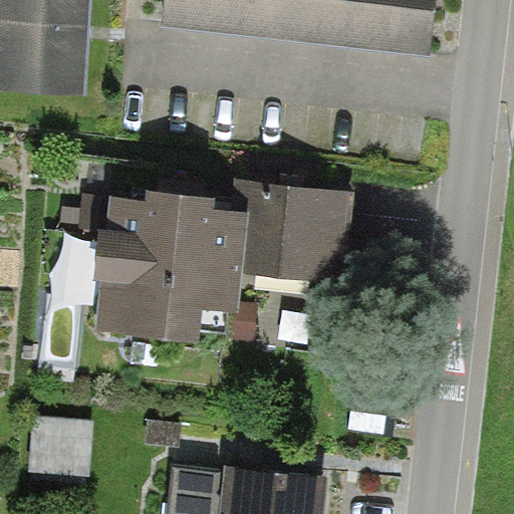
[(0,0),(0,89),(85,95),(90,35),(91,0),(0,0)]
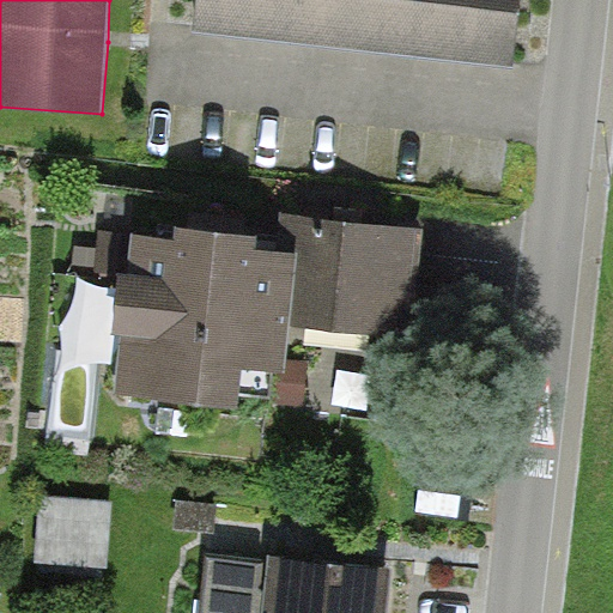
[(519,0),(198,0),(194,34),(513,66),(519,0)]
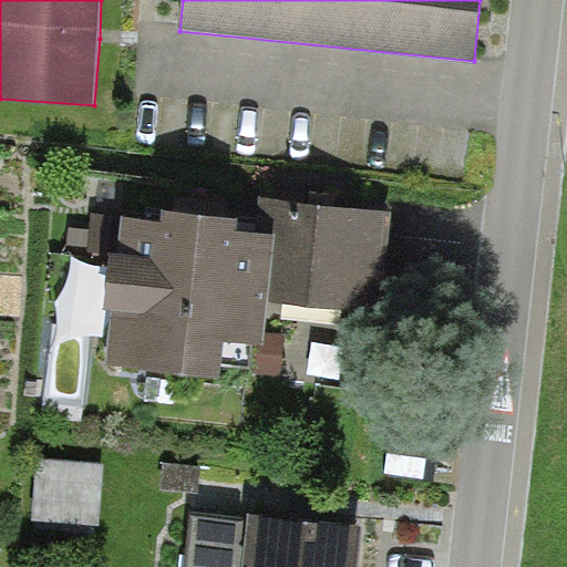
[(256,218),(162,209),(161,227),(96,220),(94,250),(120,254),(109,363),(217,374),(222,338),(261,342),(267,296),(382,308),(391,213),(258,199),(256,218)]
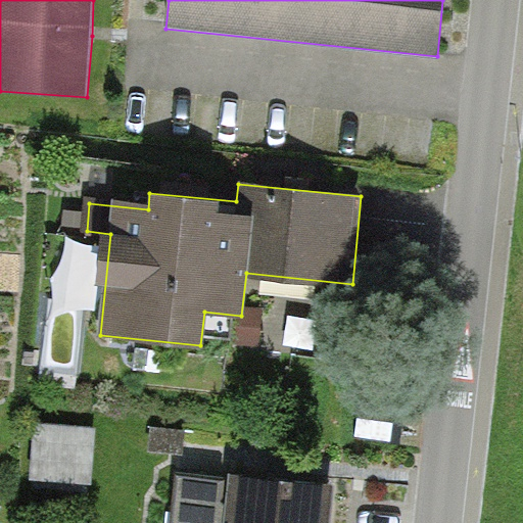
[(53,363),(85,366),(89,319),(57,316),(53,363)]
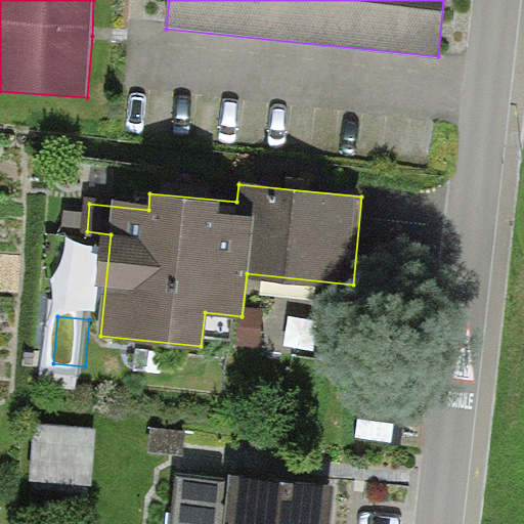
[(90,488),(94,430),(33,427),(30,485),(90,488)]
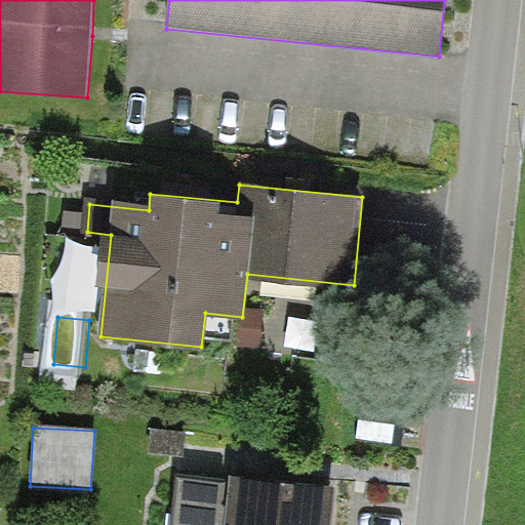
[(187,437),(154,432),(151,455),(184,459),(187,437)]
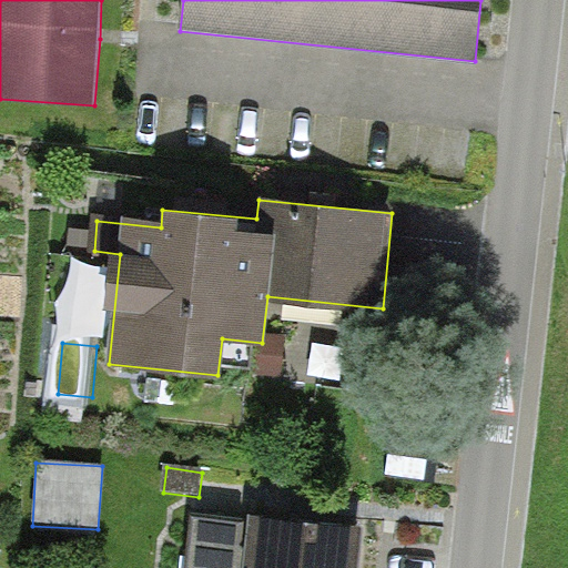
[(356,567),(361,533),(191,516),(185,567),(356,567)]
